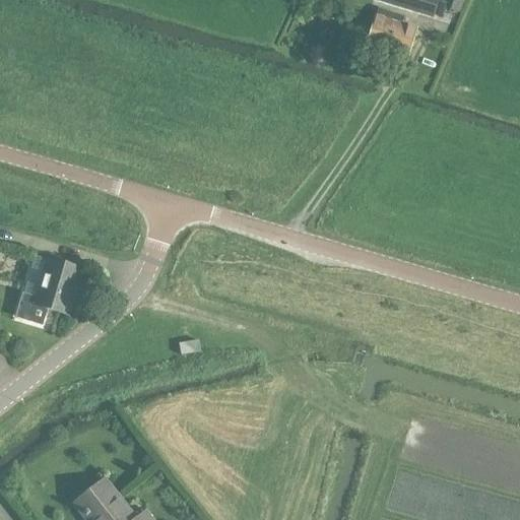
[(377,0),(377,1),(433,18),(438,0),(377,0)]
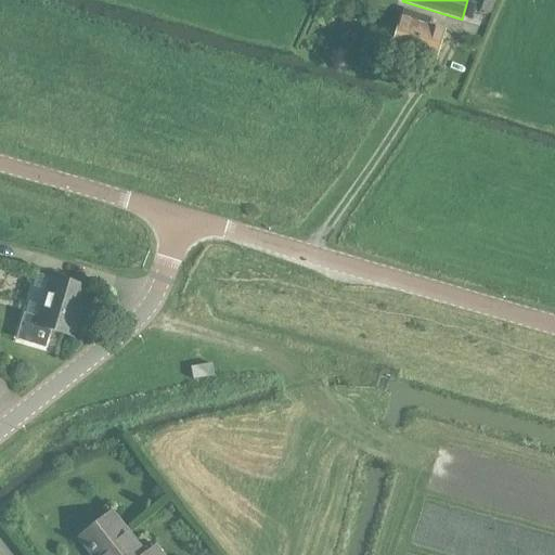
[(483,0),(480,12),(491,15),(494,0),(483,0)]
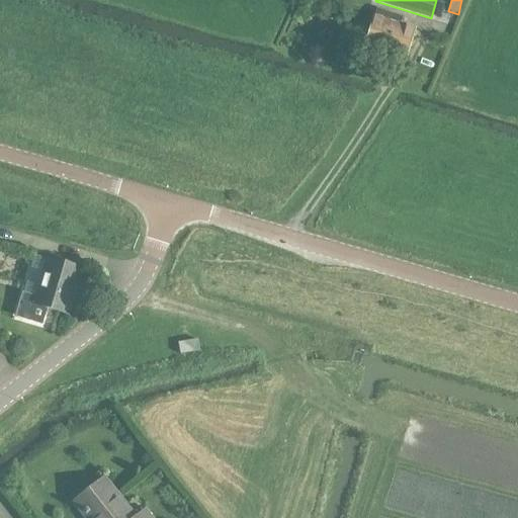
[(405,59),(414,29),(396,24),(399,15),(384,11),(385,10),(375,7),(372,16),(362,46),(405,59)]
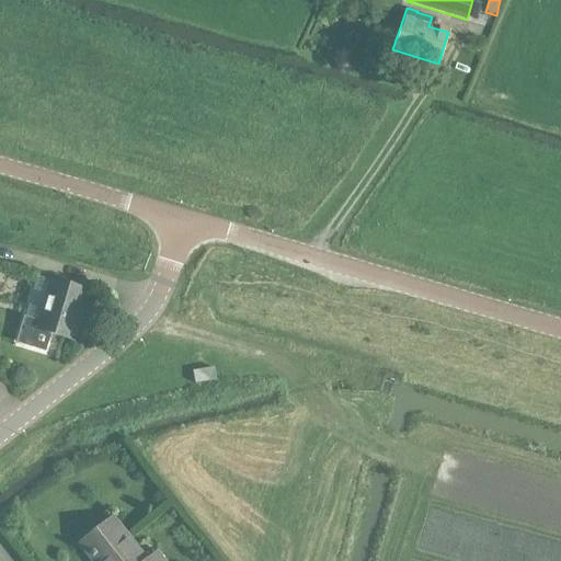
[(71,342),(87,293),(52,282),(38,324),(24,320),(18,343),(43,351),(48,334),(71,342)]
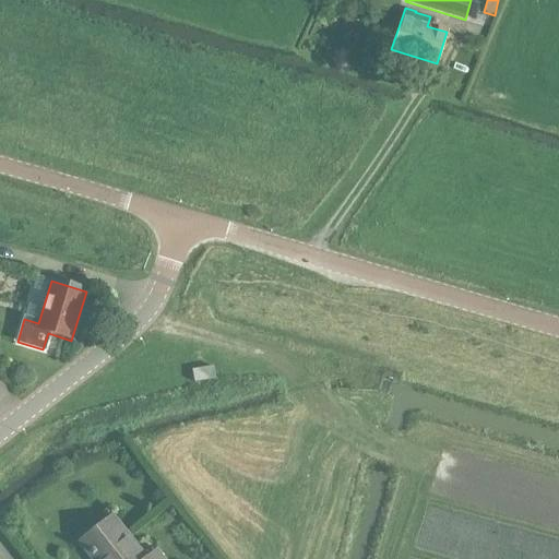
[(213,368),(192,371),(194,383),(215,380),(213,368)]
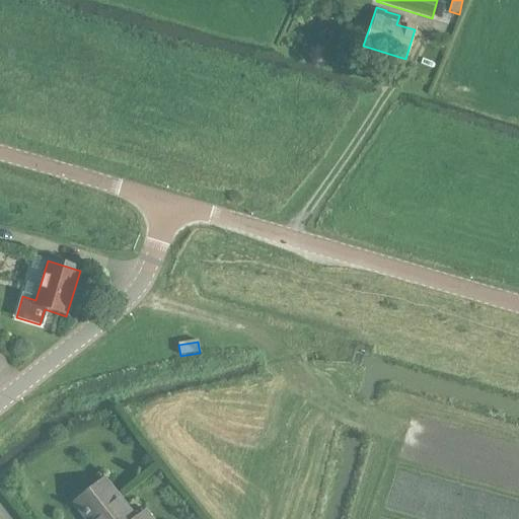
[(363,373),(364,373),(365,368),(354,365),(357,356),(368,359),(368,358),(356,354),(352,366),(364,369),(363,373)]
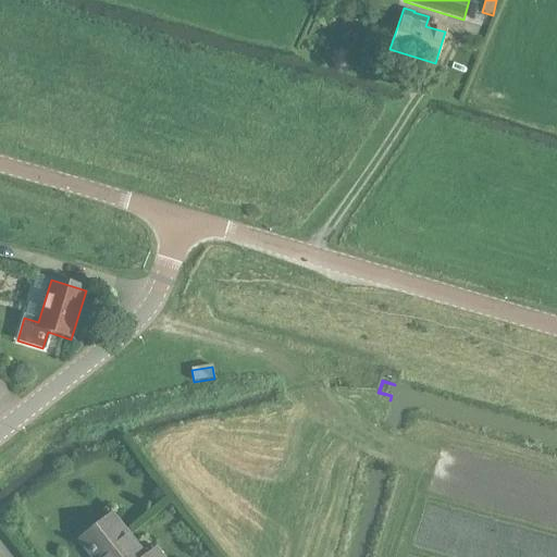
[(160,556),(156,551),(147,556),(144,556),(111,517),(82,540),(96,556),(160,556)]
